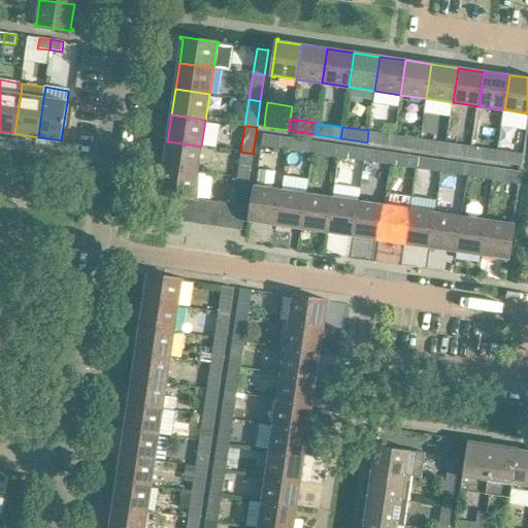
[(367,142),(393,146),(394,134),(368,130),(367,142)]
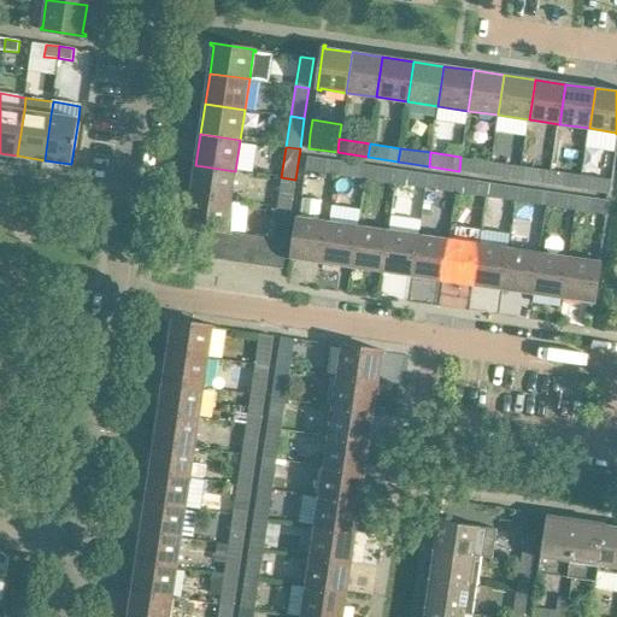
[(305,169),(334,174),(336,159),(306,154),(305,169)]
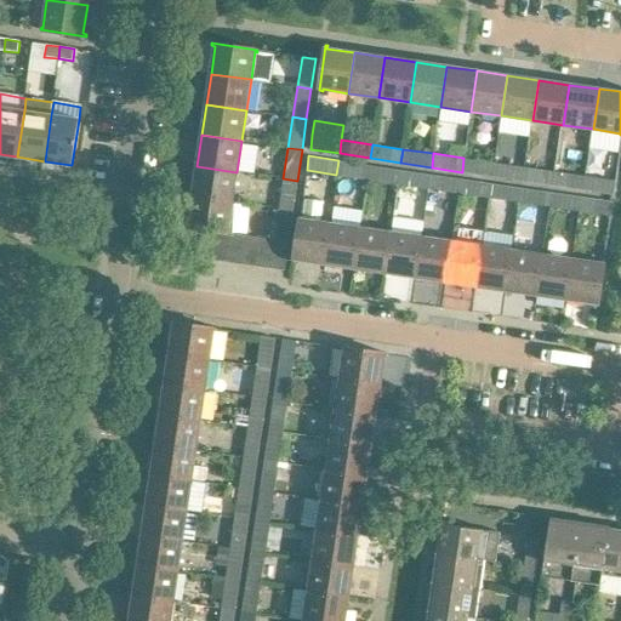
[(462,172),(493,176),(495,163),(463,158),(462,172)]
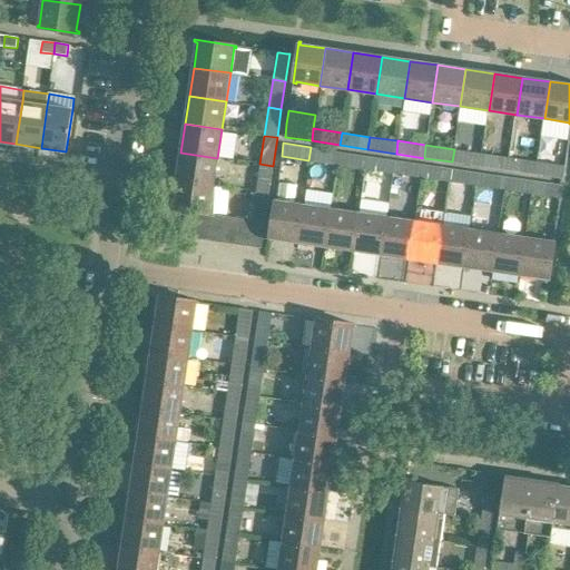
[(308,160),(337,164),(338,151),(311,147),(308,160)]
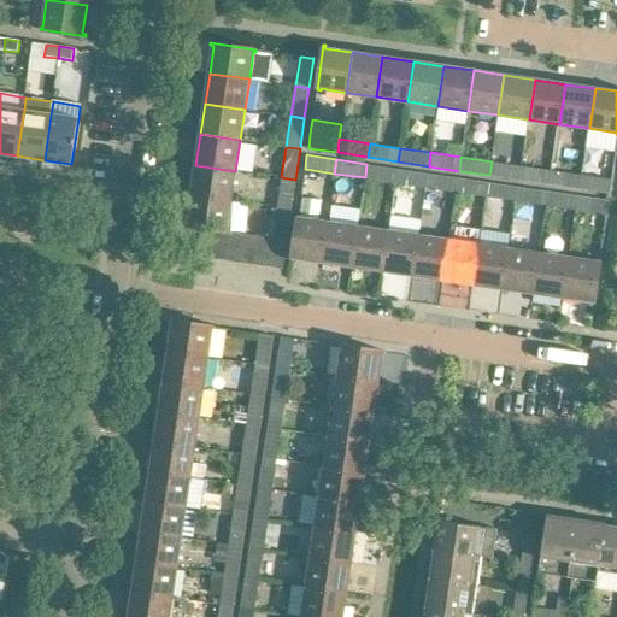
[(489,175),(519,180),(522,166),(492,162),(489,175)]
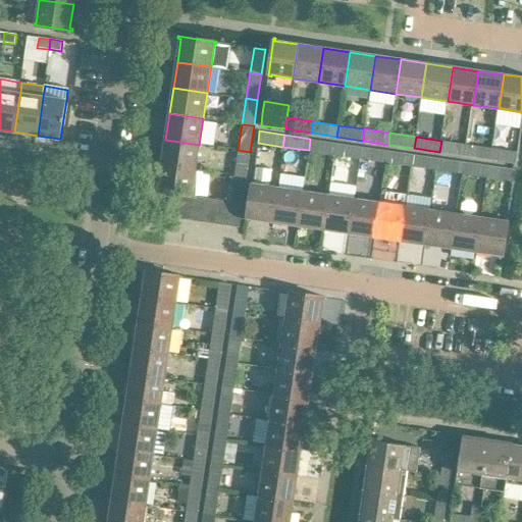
[(309,150),(334,154),(335,143),(310,139),(309,150)]
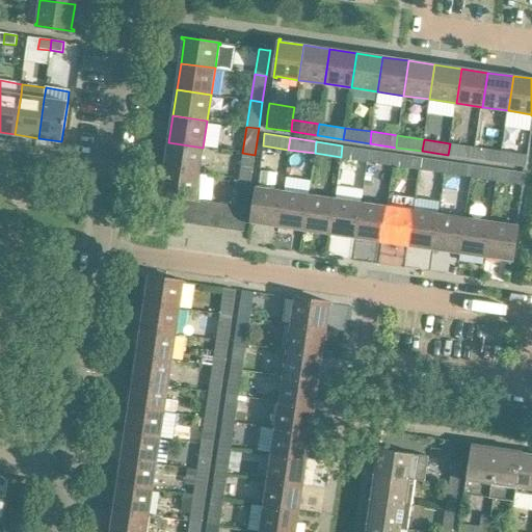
[(168,142),(165,168),(200,174),(203,148),(168,142)]
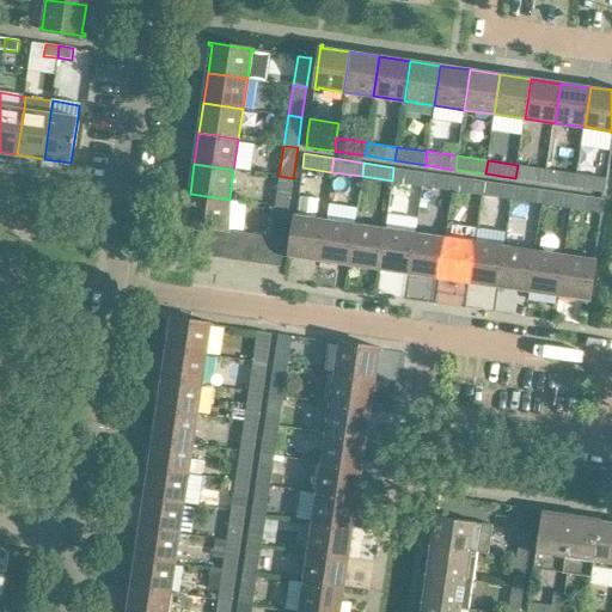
[(515,178),(546,183),(548,170),(518,165),(515,178)]
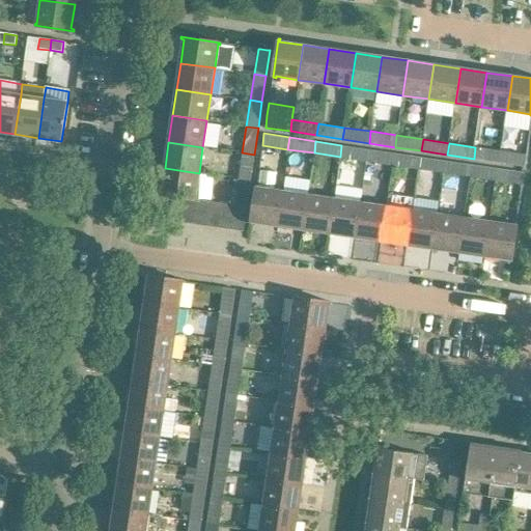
[(340,157),(366,161),(368,149),(341,145),(340,157)]
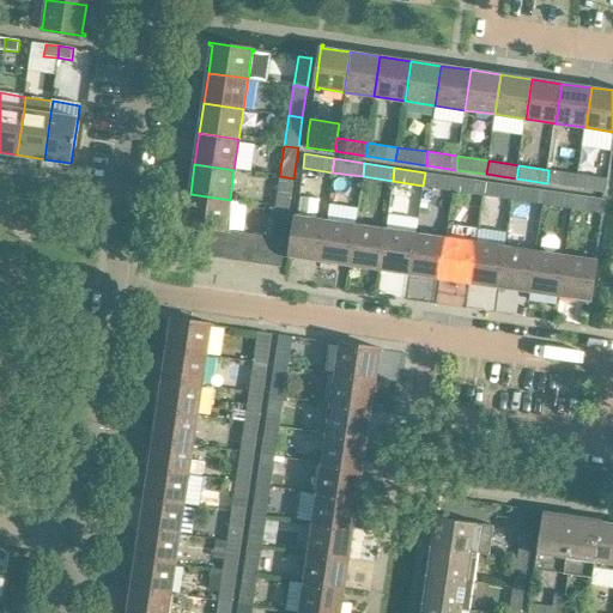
[(547,183),(577,188),(580,174),(548,170),(547,183)]
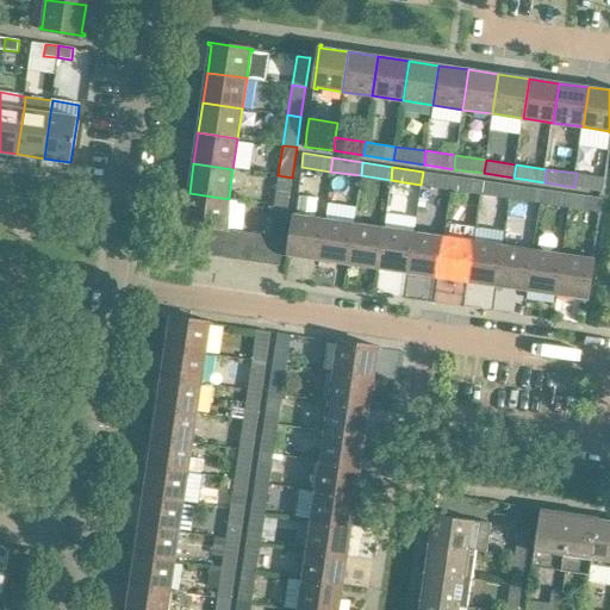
[(421,185),(450,190),(453,175),(423,172),(421,185)]
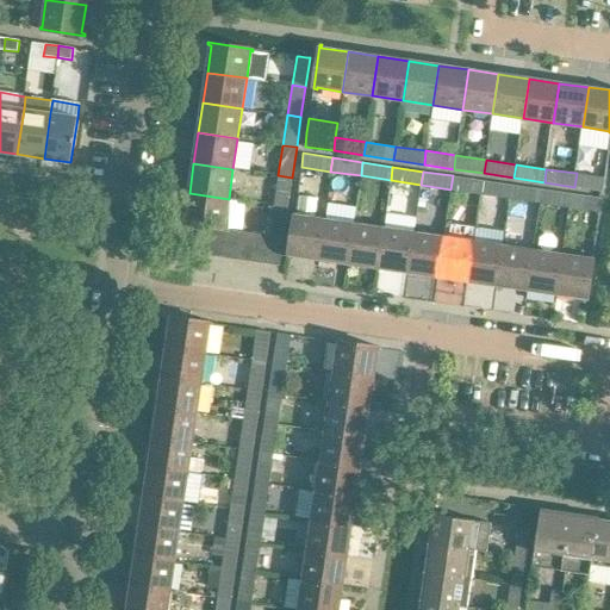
[(604,178),(577,173),(574,187),(603,191),(604,178)]
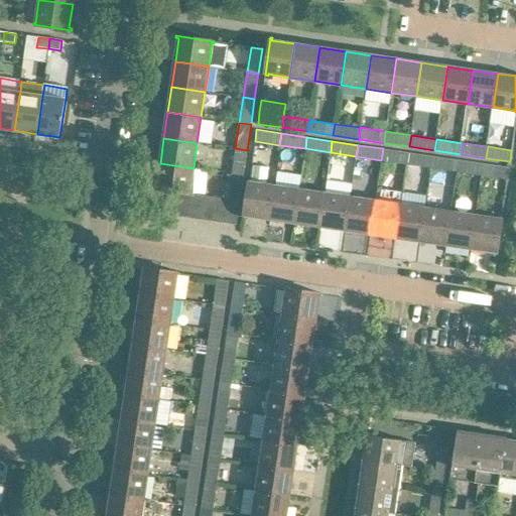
[(235,148),(232,174),(243,175),(247,150),(235,148)]
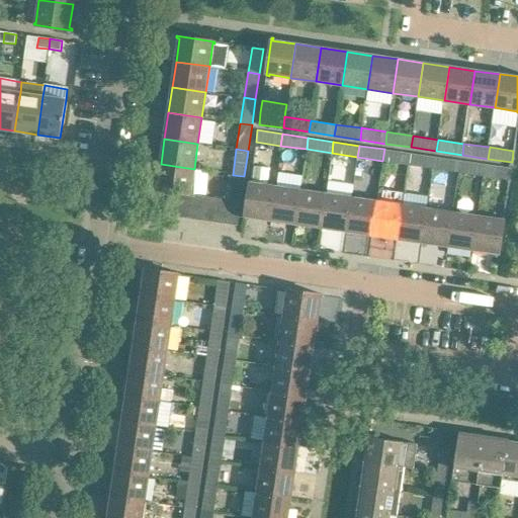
[(382,161),(409,165),(410,153),(384,149),(382,161)]
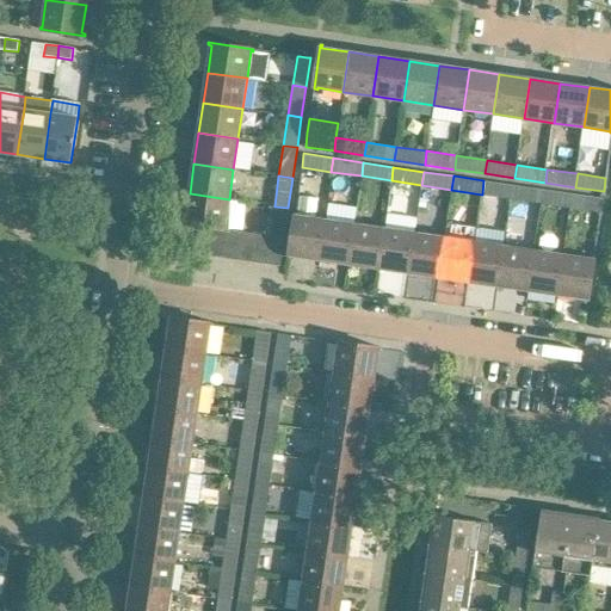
[(482,195),(512,198),(513,185),(483,180),(482,195)]
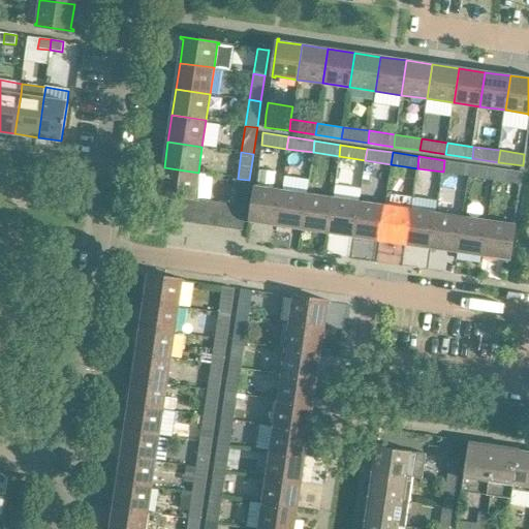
[(443,172),(469,176),(471,164),(444,160),(443,172)]
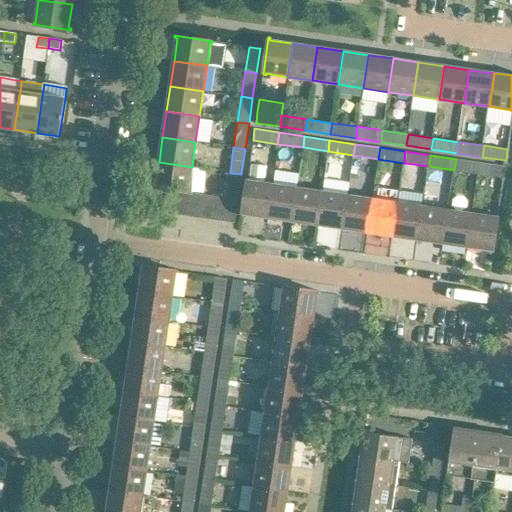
[(454,170),(479,174),(481,163),(456,159),(454,170)]
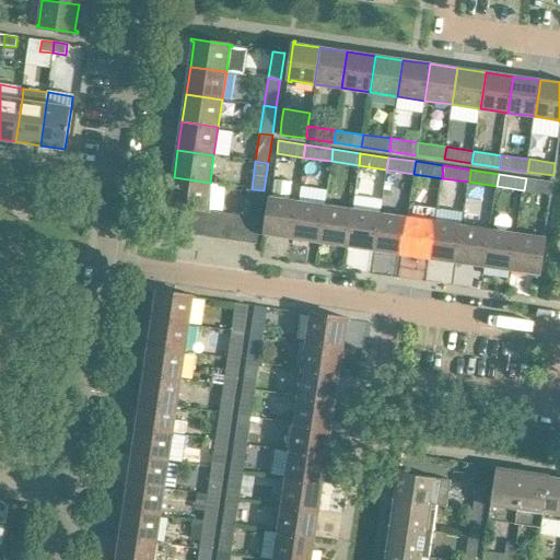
[(206,208),(210,183),(174,177),(170,202),(166,202),(166,205),(182,207),(195,209),(206,210),(207,208),(206,208)]
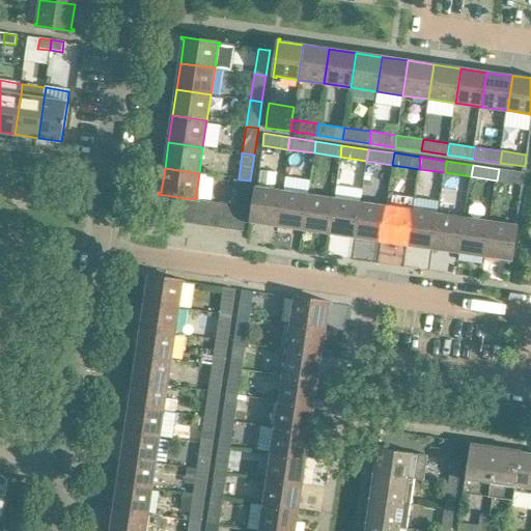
[(524,172),(499,169),(497,180),(522,185),(524,172)]
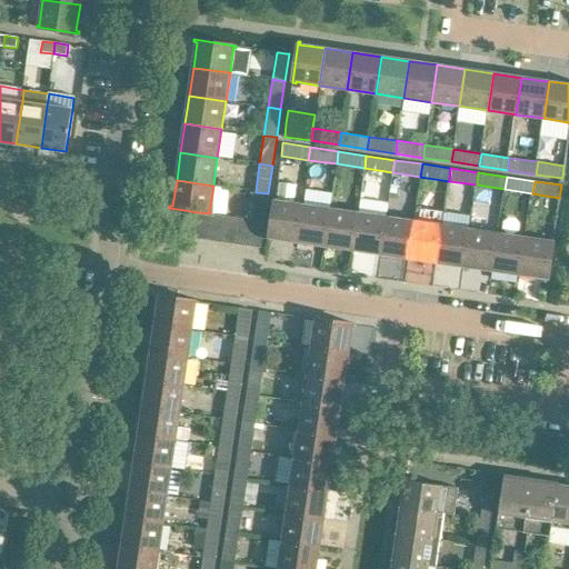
[(268,193),(256,192),(251,220),(263,221),(268,193)]
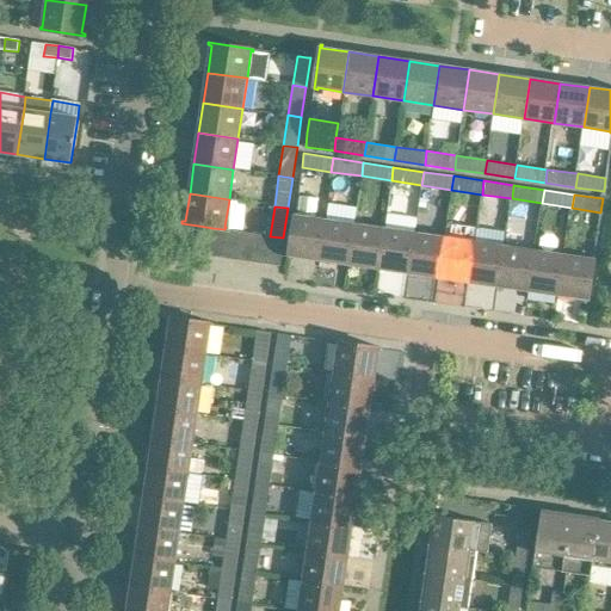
[(291,254),(319,259),(323,221),(298,217),(298,214),(295,213),(288,258),(290,258),(291,254)]
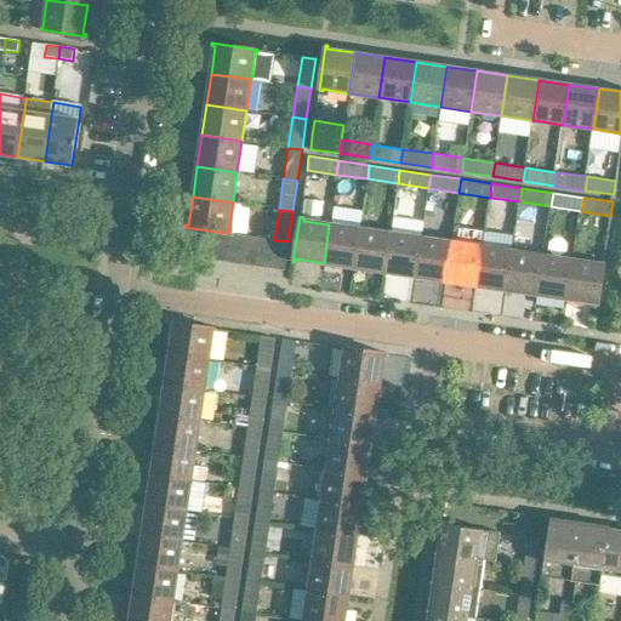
[(324,263),(354,268),(359,229),(329,224),(324,263)]
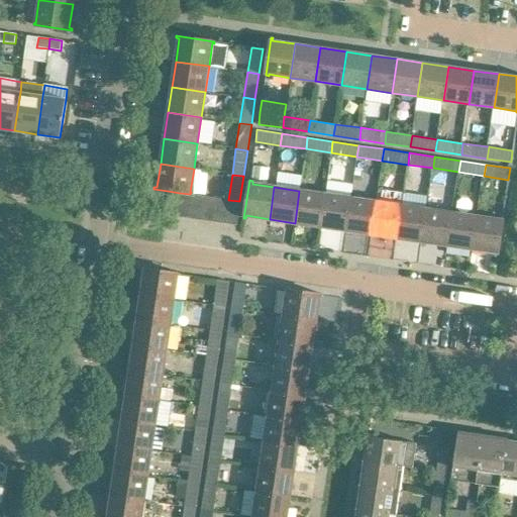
[(177,216),(180,193),(168,191),(165,215),(177,216)]
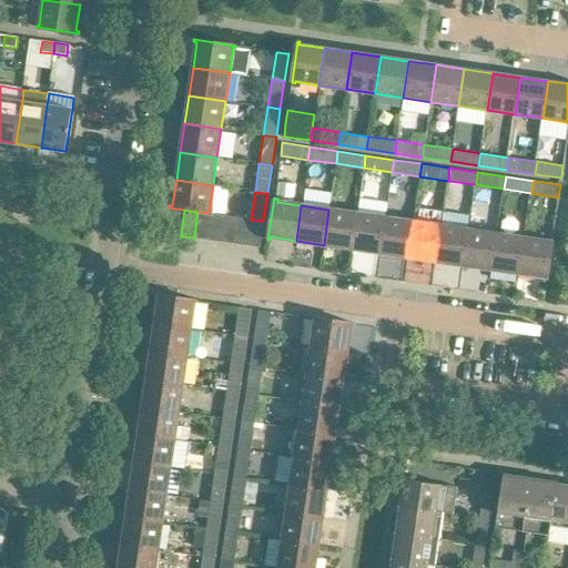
[(324,245),(352,249),(357,213),(328,210),(324,245)]
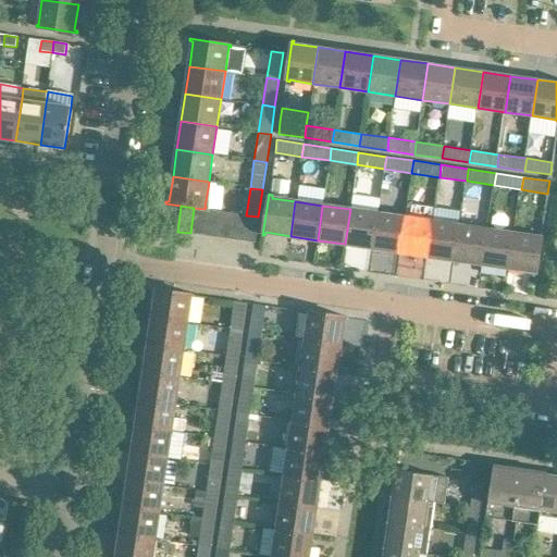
[(190,233),(203,235),(207,209),(207,207),(206,207),(205,209),(194,208),(190,233)]
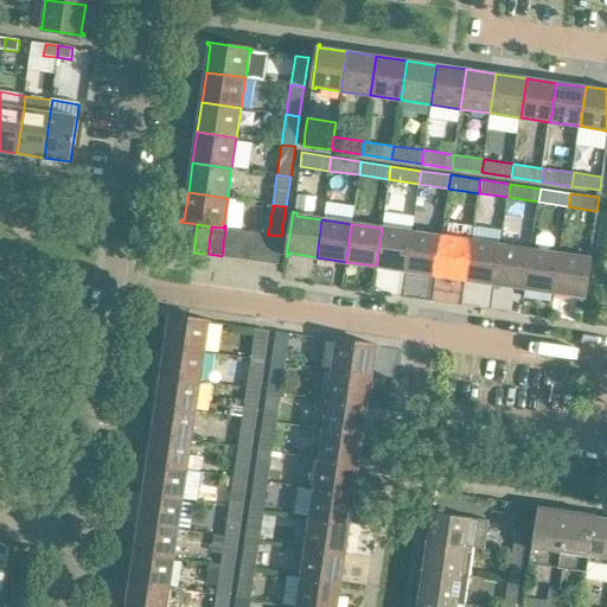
[(222,256),(236,259),(240,230),(225,228),(222,256)]
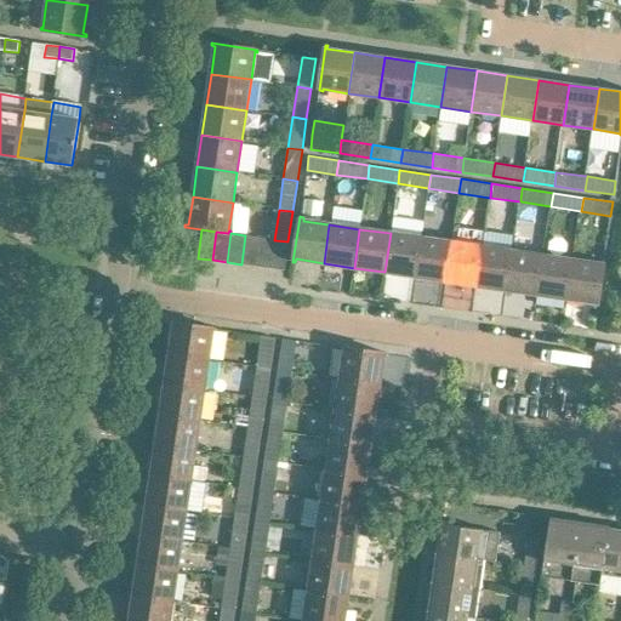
[(385,272),(415,277),(421,238),(391,233),(385,272)]
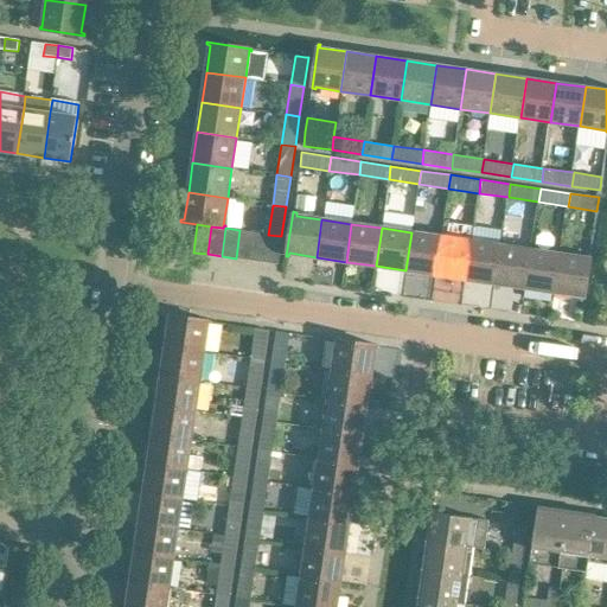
[(236,259),(249,260),(254,232),(240,230),(236,259)]
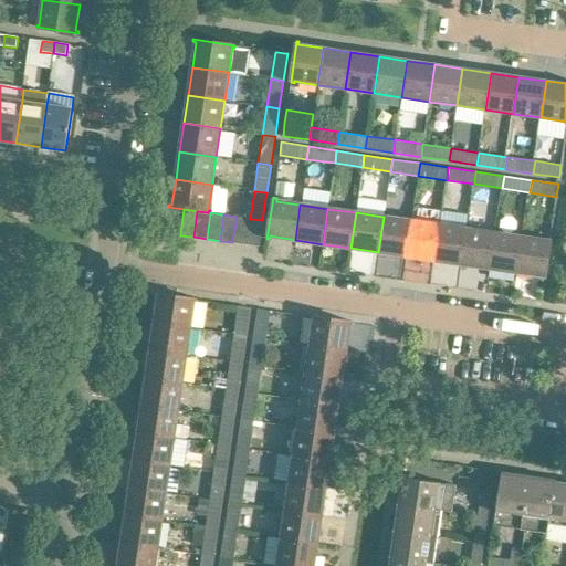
[(232,242),(245,244),(250,219),(237,217),(232,242)]
